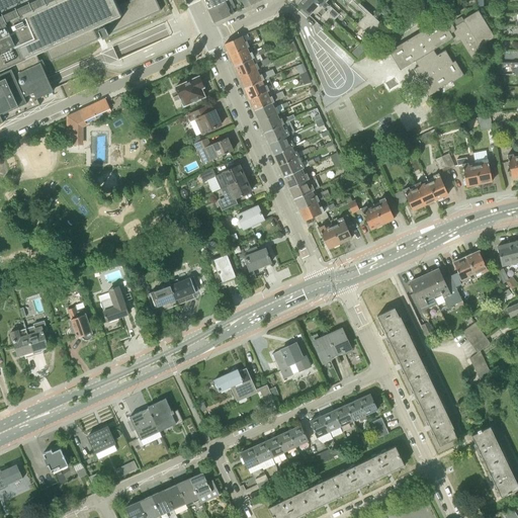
[(54,91),(53,88),(51,83),(47,75),(35,51),(45,47),(51,60),(98,38),(92,25),(105,19),(111,32),(161,10),(156,0),(0,0),(0,121),(29,108),(26,103),(54,91)]
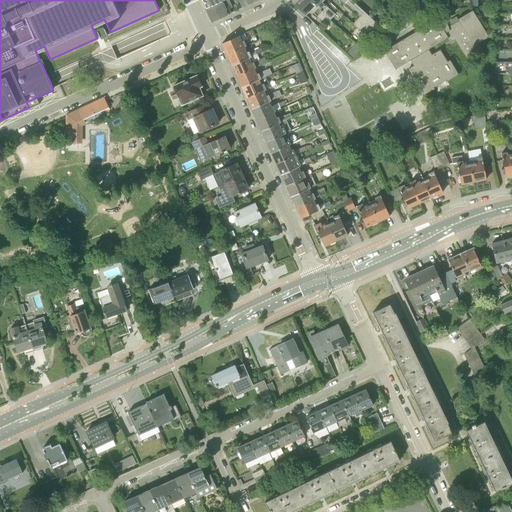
[(202,0),(203,2),(203,3),(204,6),(205,6),(206,8),(222,1),(224,0),(202,0)]
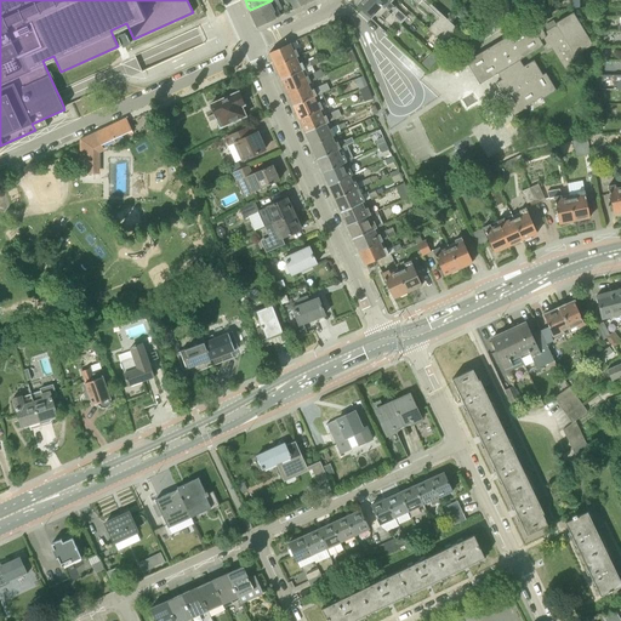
[(397,18),(376,0),(362,0),(357,5),(371,18),(377,12),(391,24),(392,23),(397,18)]
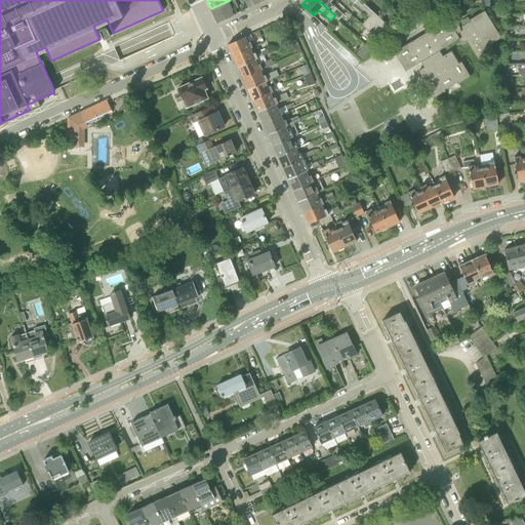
[(318,0),(335,15),(340,10),(330,2),(332,0),(318,0)]
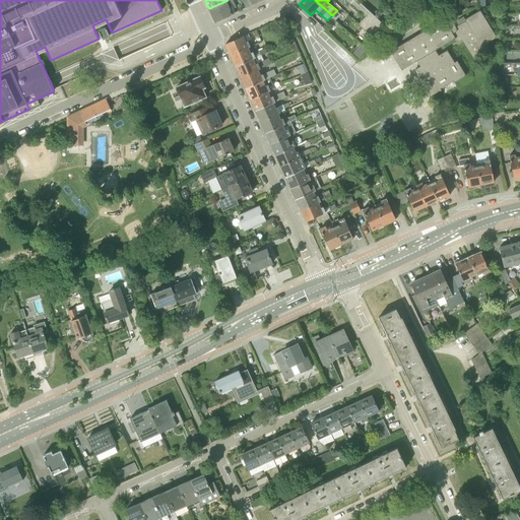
[(346,0),(365,17),(359,24),(373,37),(377,41),(388,27),(356,0),(346,0)]
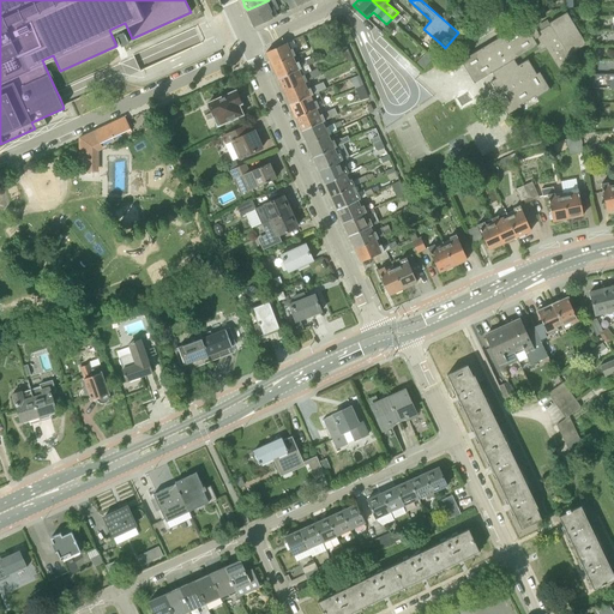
[(266,1),(247,10),(254,25),(278,14),(275,6),(269,8),(266,1)]
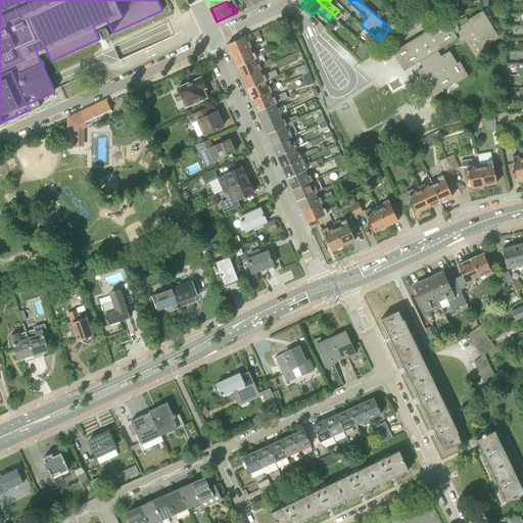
[(500,38),(483,10),(468,19),(469,20),(459,27),(453,17),(448,19),(448,18),(392,50),(405,69),(420,60),(423,65),(418,68),(424,79),(427,77),(428,79),(423,82),(432,97),(443,90),(442,89),(456,81),(457,83),(469,76),(460,60),(454,64),(453,61),(456,59),(449,50),(441,55),(438,49),(458,38),(458,39),(459,38),(463,35),(477,59),(492,50),(489,44),(500,38)]
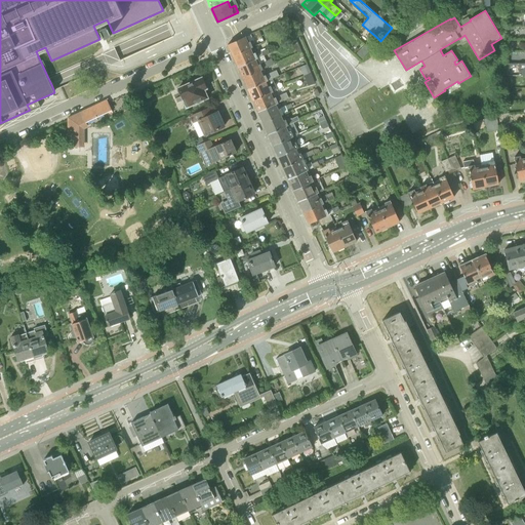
[(107,26),(101,28),(105,38),(111,35),(107,26)]
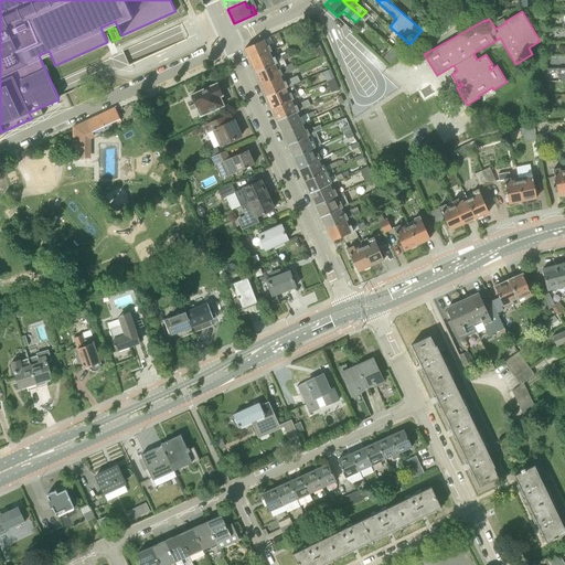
[(251,60),(268,51),(272,50),(269,43),(266,45),(263,39),(245,48),(251,60)]
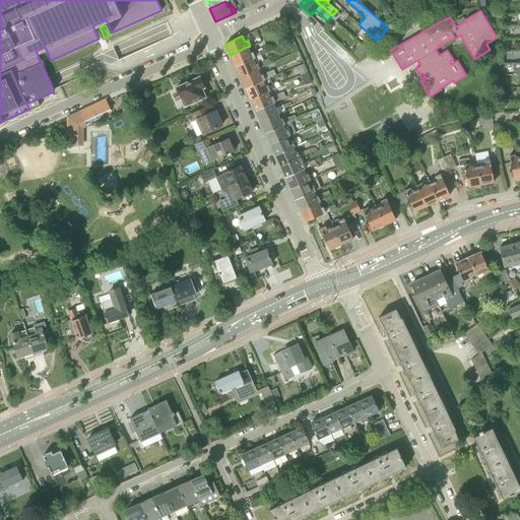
[(377,41),(373,37),(364,46),(369,50),(377,41)]
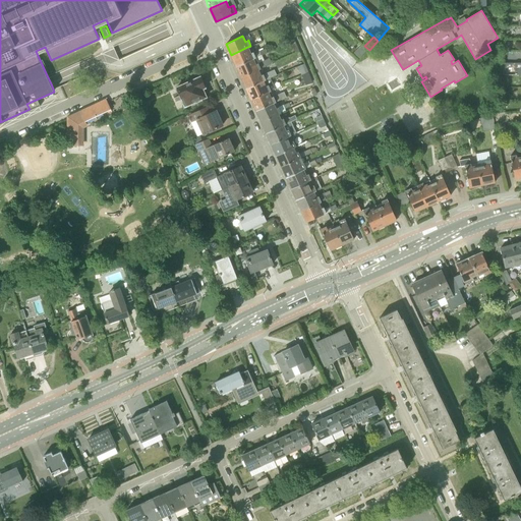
[(294,52),(299,50),(296,43),(291,45),(294,52)]
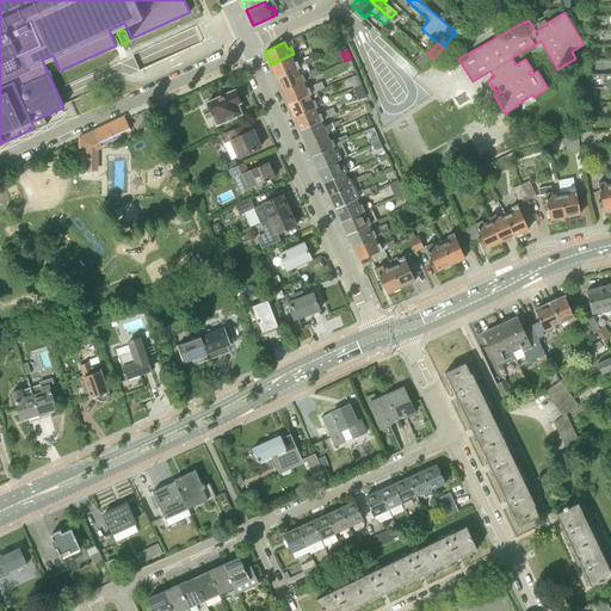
[(430,59),(424,53),(415,62),(421,68),(430,59)]
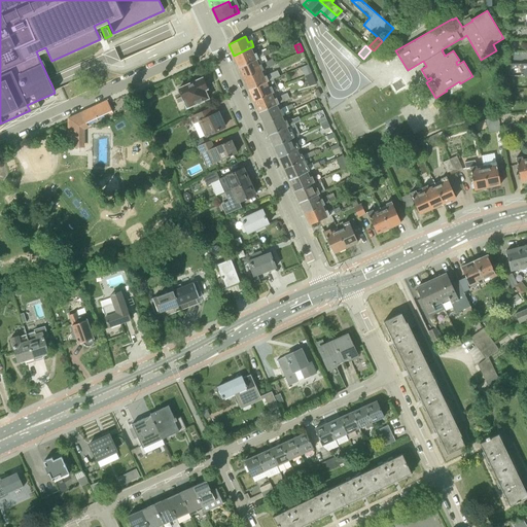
[(250,47),(234,56),(239,67),(255,59),(258,58),(256,51),(253,54),(250,47)]
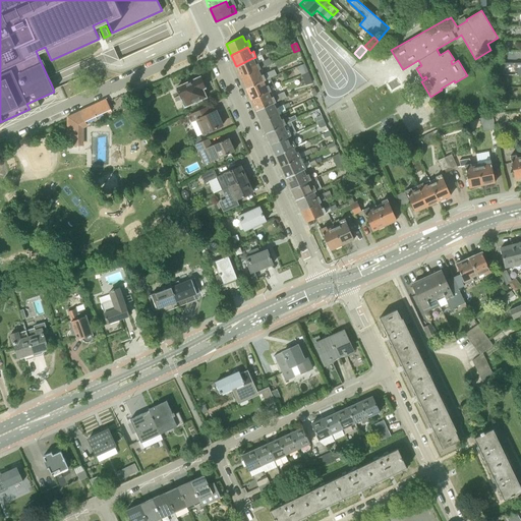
[(252,58),(236,66),(241,77),(257,69),(272,63),(269,58),(255,64),(252,58)]
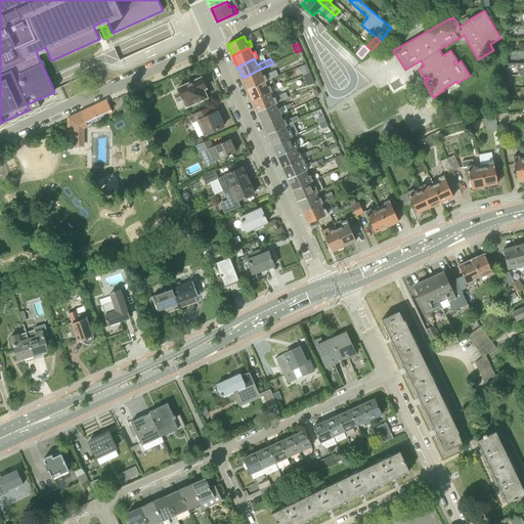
[(523,75),(523,62),(507,63),(507,76),(523,75)]
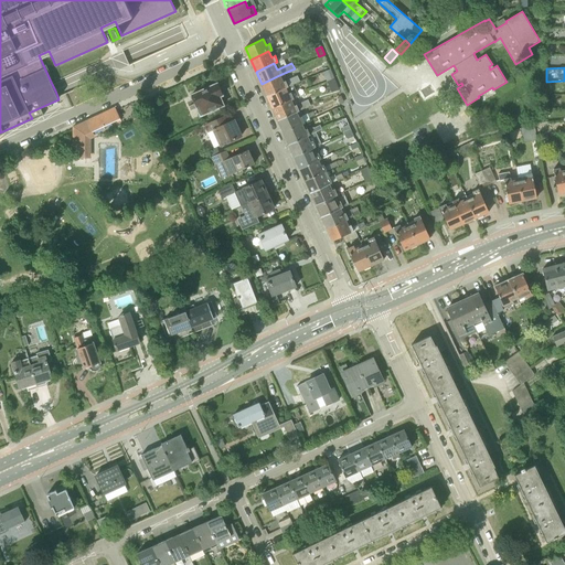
[(279,75),(262,84),(267,96),(294,84),(300,81),(297,75),(283,82),(279,75)]
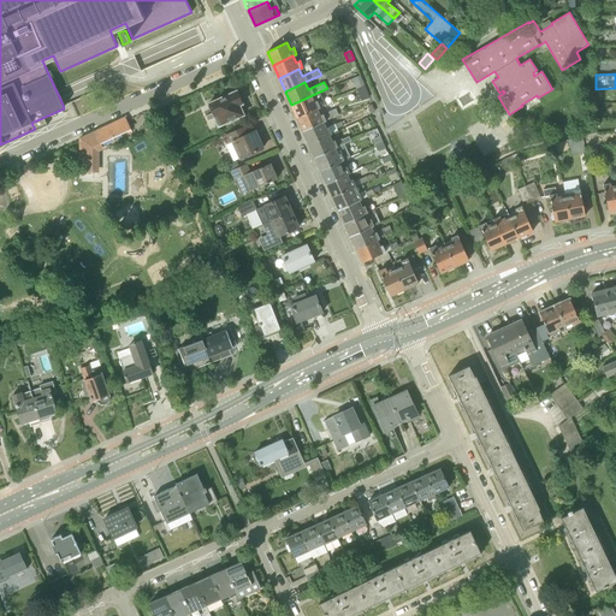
[(361,101),(369,98),(365,86),(356,89),(361,101)]
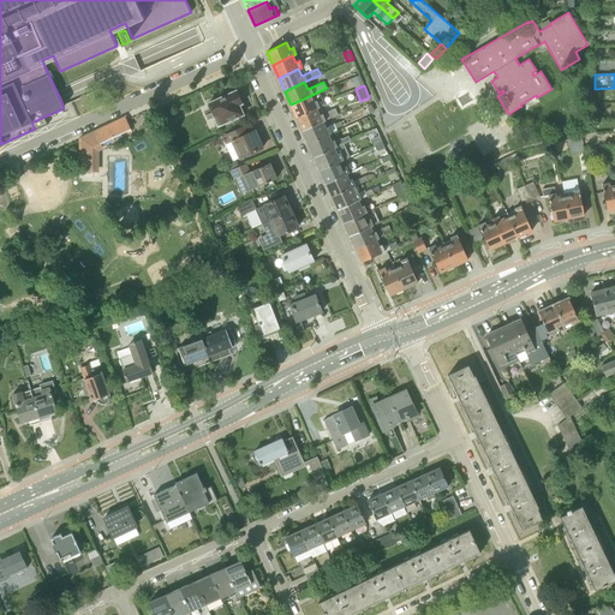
[(237,89),(208,103),(214,115),(216,115),(221,124),(243,113),(239,105),(243,102),(237,89)]
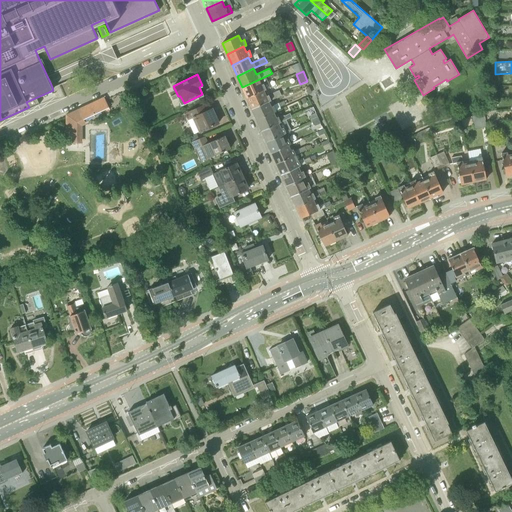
[(266,76),(242,87),(247,97),(265,89),(271,87),(266,76)]
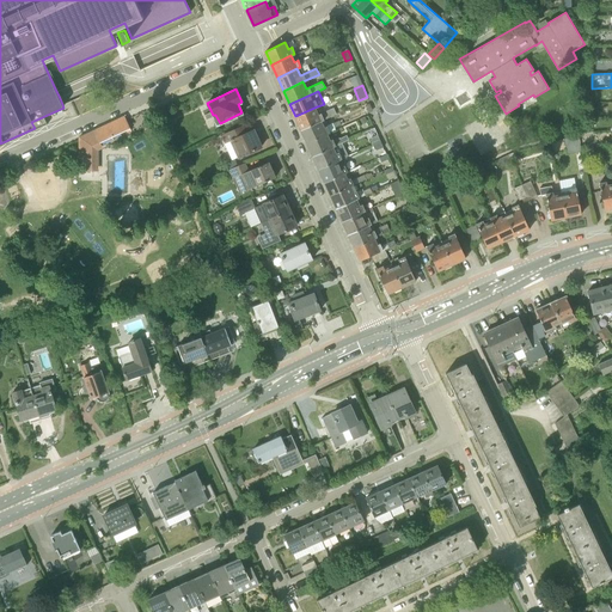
[(363,115),(368,112),(372,111),(369,103),(361,108),(363,115)]
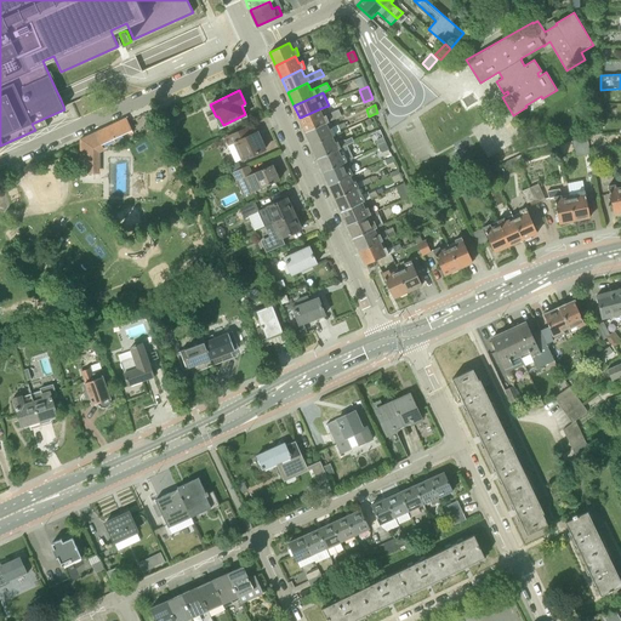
[(322,108),(300,118),(306,131),(325,123),(341,115),(339,109),(325,114),(322,108)]
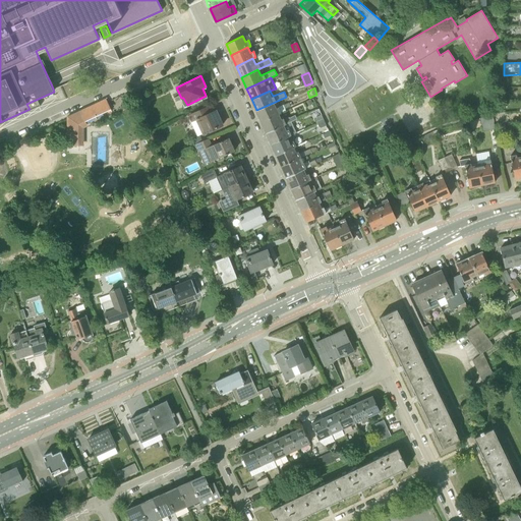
[(67,120),(67,146),(83,146),(84,128),(87,126),(84,121),(111,110),(108,102),(106,100),(67,117),(67,120)]
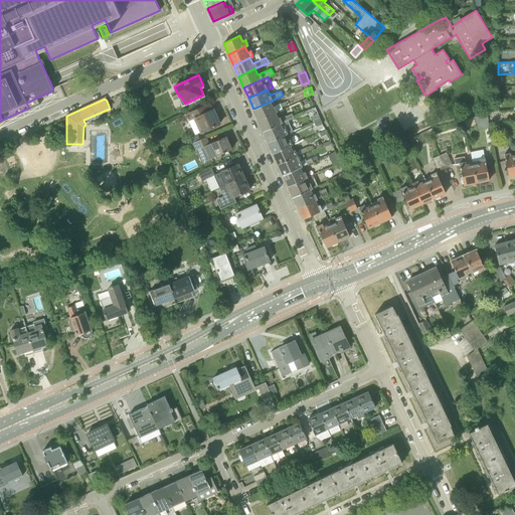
[(270,102),(253,109),(259,120),(277,112),(278,112),(276,106),(273,107),(270,102)]
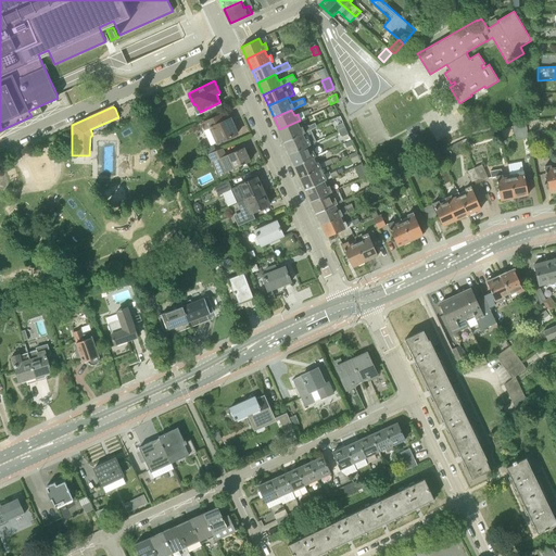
[(217,115),(202,122),(205,129),(207,128),(211,127),(217,142),(238,133),(230,117),(225,119),(220,122),(217,115)]
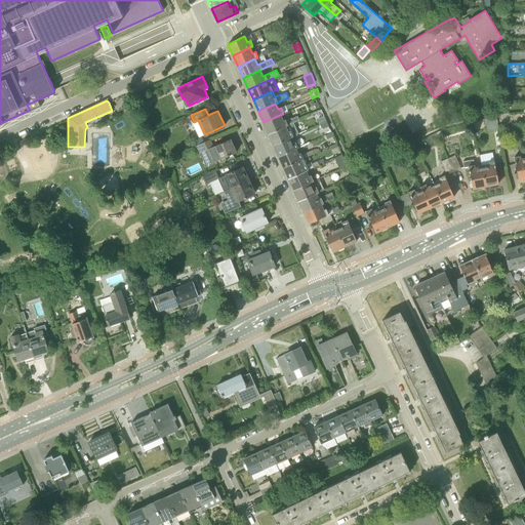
[(282,114),(264,122),(269,133),(288,124),(286,120),(285,119),(282,114)]
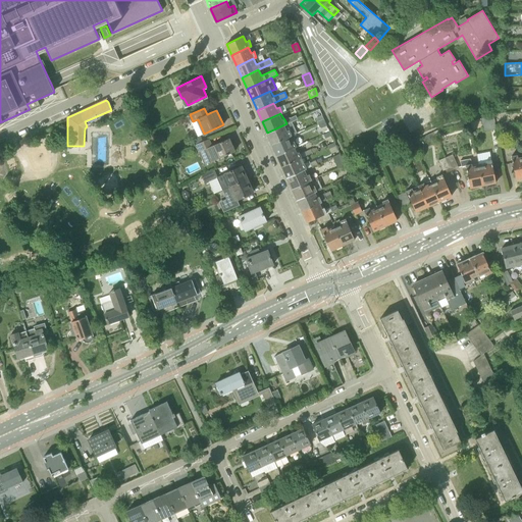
[(484,132),(496,128),(492,115),(481,118),(484,132)]
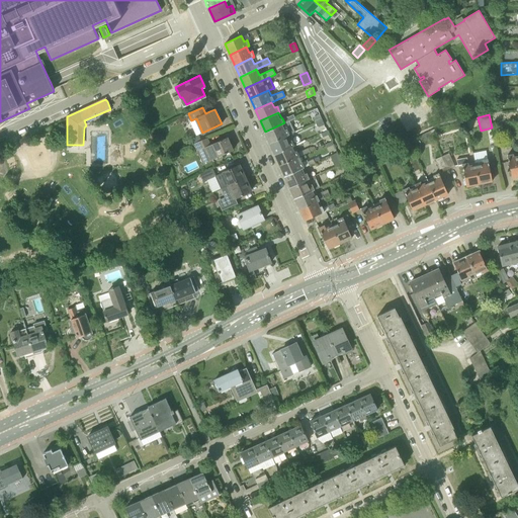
[(284,122),(265,132),(270,143),(286,136),(288,135),(294,132),(289,120),(288,121),(284,122)]
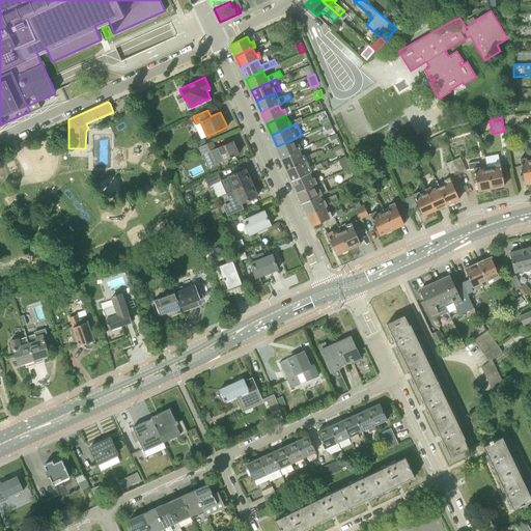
[(436,144),(444,141),(441,135),(434,138),(436,144)]
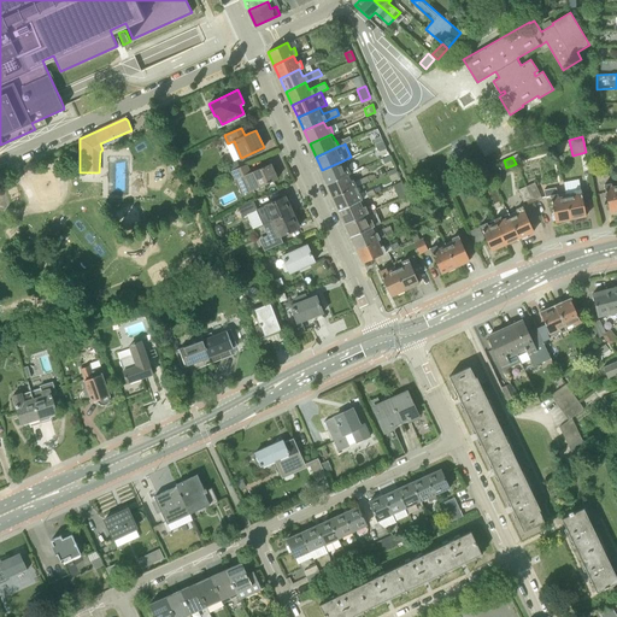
[(195,169),(194,159),(184,159),(186,170),(195,169)]
